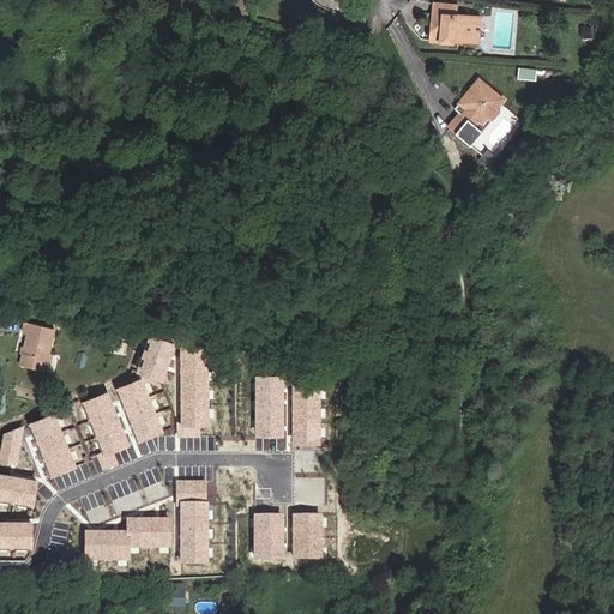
[(456,4),(434,2),(433,13),(455,16),(456,4)]
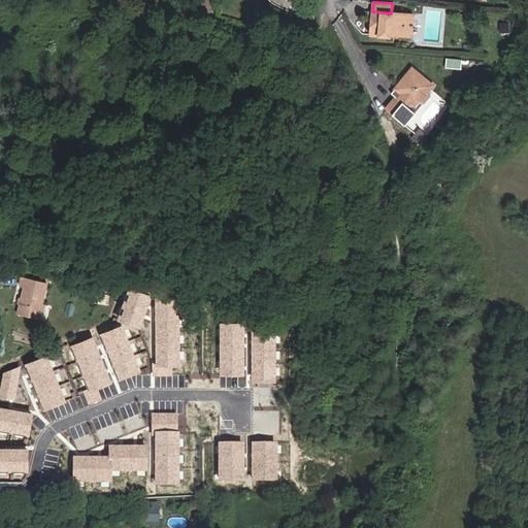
[(411,17),(391,13),(372,11),(369,35),(389,37),(389,34),(395,35),(409,37),(411,17)]
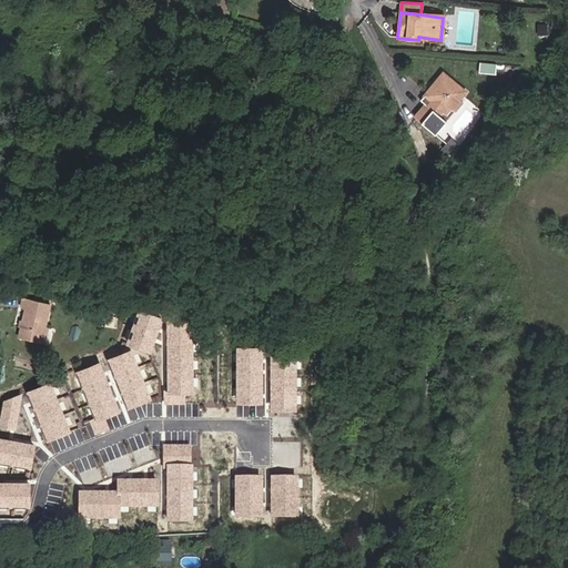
[(442,75),(427,93),(428,100),(432,102),(415,121),(434,138),(446,124),(439,119),(444,113),(450,113),(454,110),(456,111),(457,113),(467,102),(463,99),(466,97),(464,89),(449,75),(442,75)]
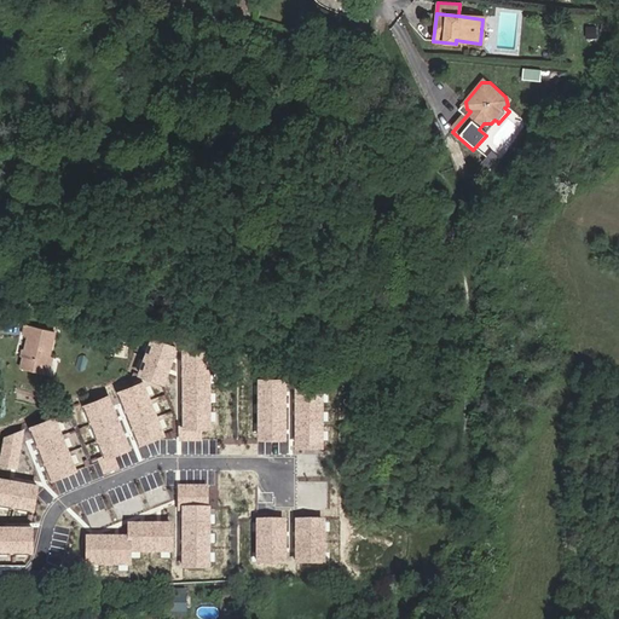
[(56,331),(32,327),(29,336),(22,370),(46,375),(51,376),(55,359),(50,358),(56,331)]
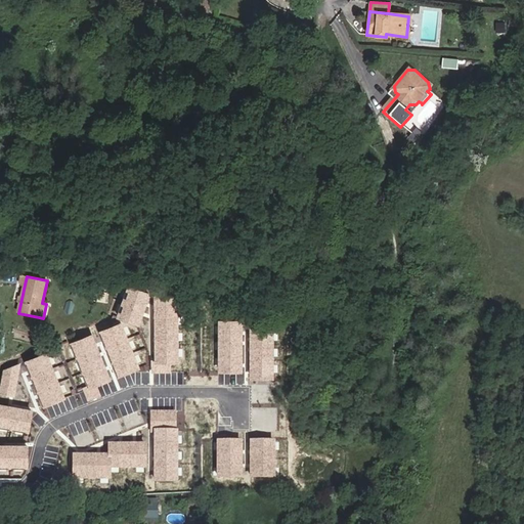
[(150,293),(130,285),(119,314),(139,321),(150,293)]
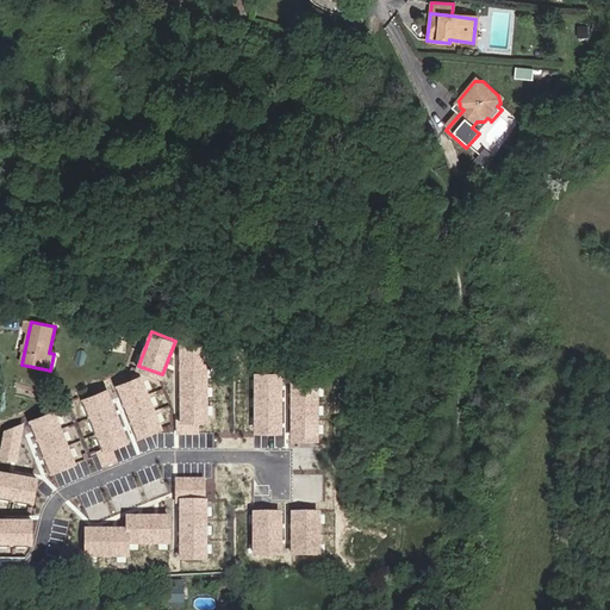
[(209,343),(184,343),(182,419),(179,419),(179,431),(199,431),(199,419),(207,419),(209,343)]
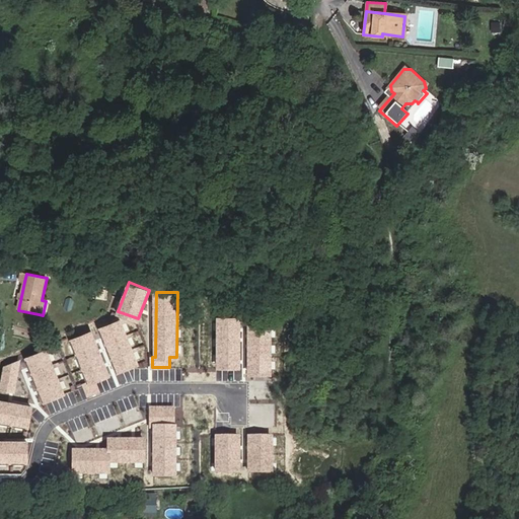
[(121,318),(101,326),(119,369),(138,362),(121,318)]
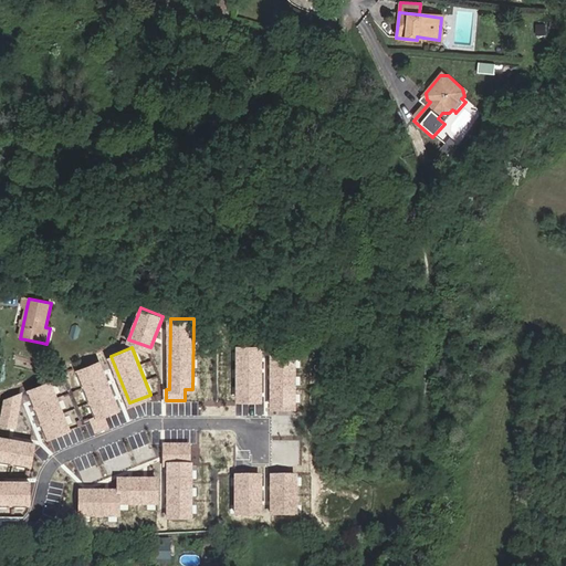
[(262,347),(239,347),(239,400),(262,400),(262,347)]
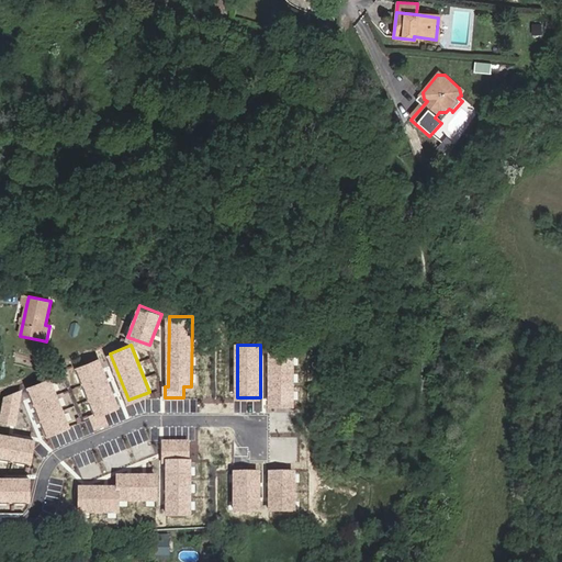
[(294,352),(271,352),(271,404),(294,404),(294,352)]
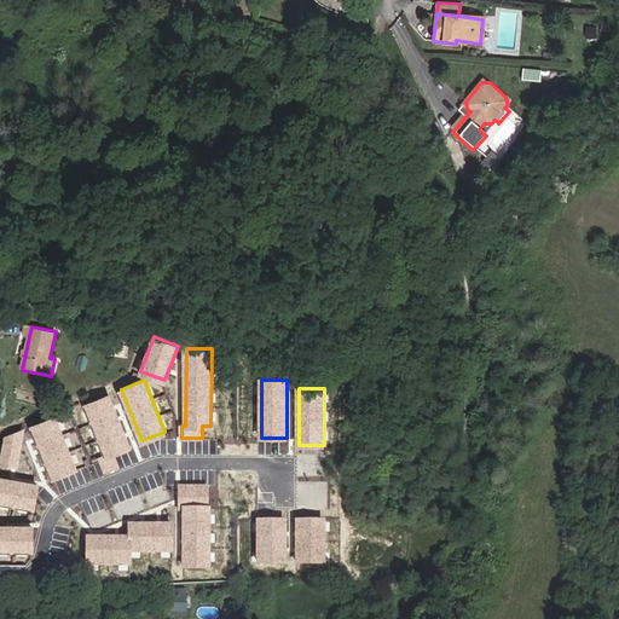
[(110,395),(87,405),(108,457),(102,458),(106,469),(119,464),(114,453),(129,447),(110,395)]
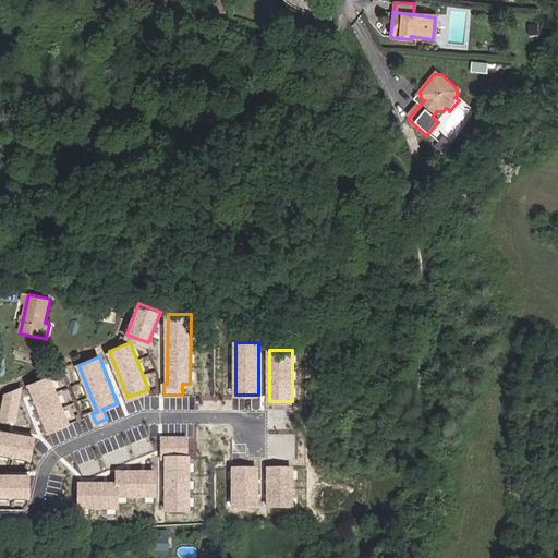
[(49,376),(28,384),(47,431),(68,423),(49,376)]
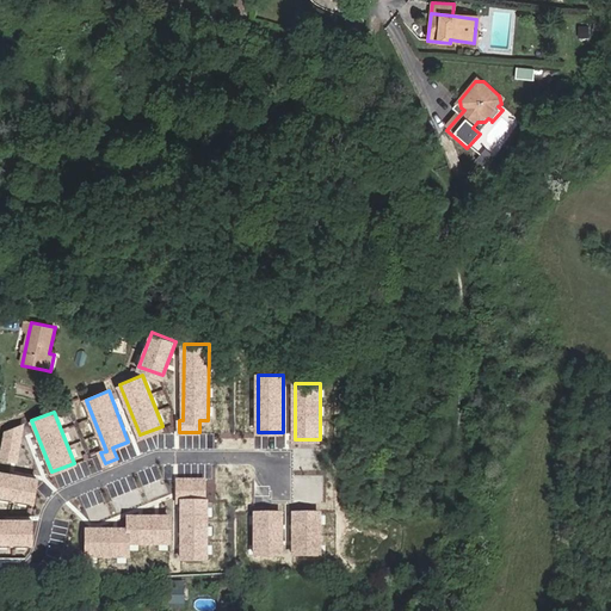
[(24,423),(4,431),(0,452),(0,460),(18,463),(24,423)]
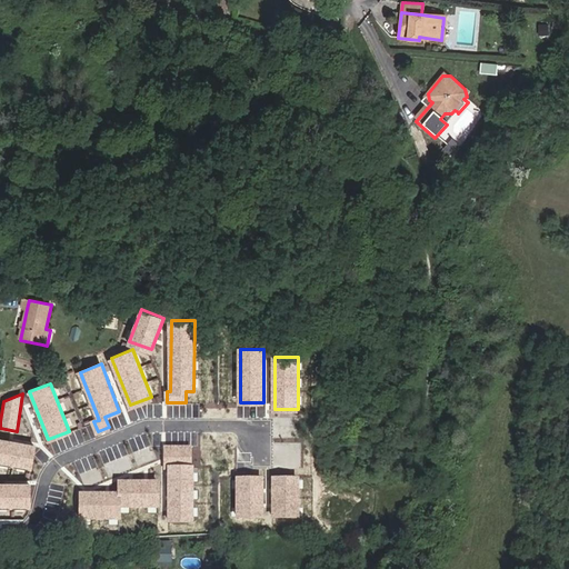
[(36,445),(0,438),(0,462),(31,469),(36,445)]
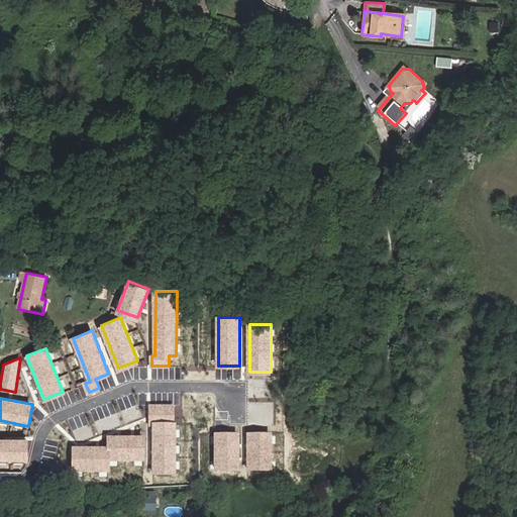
[(172,405),(149,405),(149,423),(153,423),(152,473),(174,473),(174,423),(172,423),(172,405)]
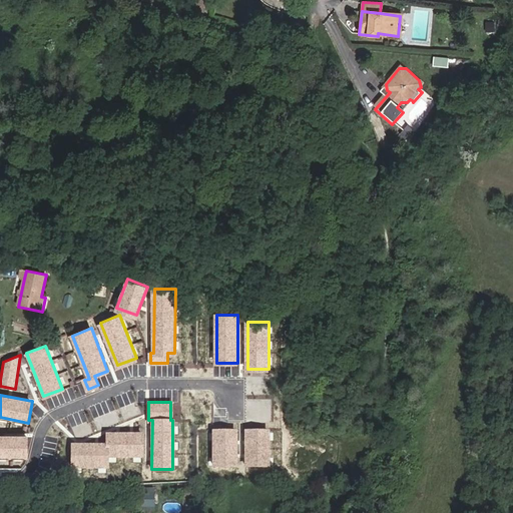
[(235,431),(213,430),(213,465),(235,465),(235,431)]
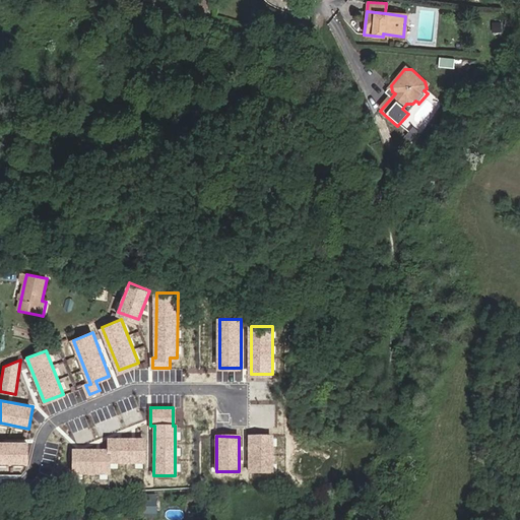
[(271,437),(249,437),(249,471),(271,471),(271,437)]
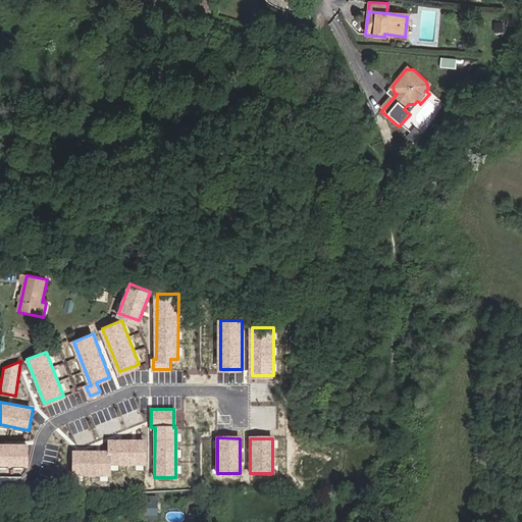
[(109,451),(73,451),(73,473),(108,473),(108,462),(144,463),(144,440),(109,440),(109,451)]
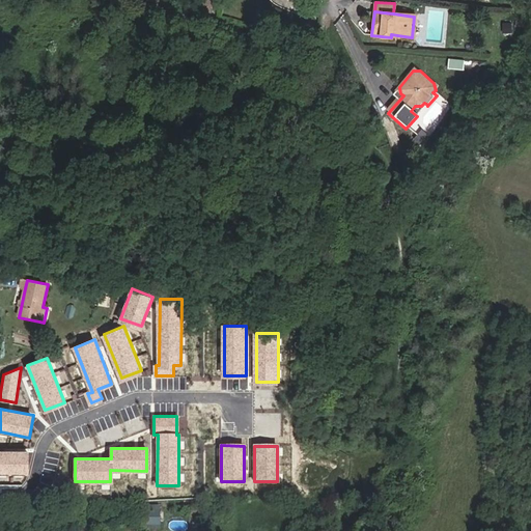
[(28,451),(0,450),(0,473),(28,473),(28,451)]
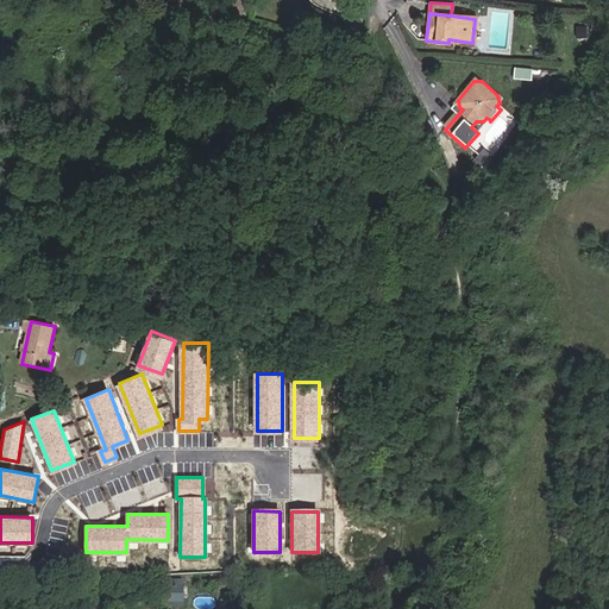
[(181,579),(169,579),(170,597),(181,597),(181,579)]
